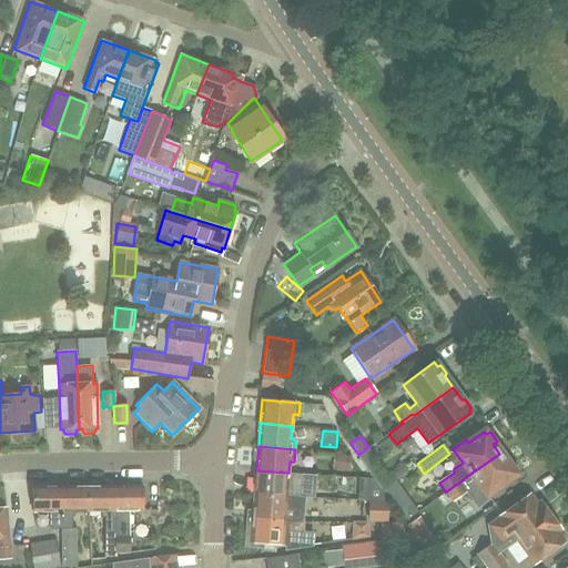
[(465,493),(476,508),(504,489),(500,485),(515,475),(511,470),(516,467),(509,458),(505,460),(499,454),(470,474),(460,482),(467,492),(465,493)]
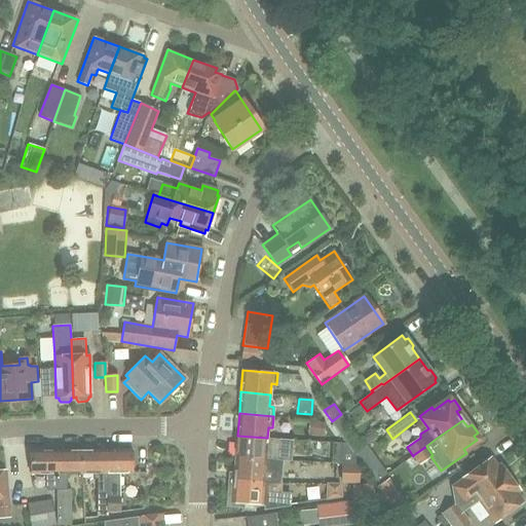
[(314,426),(315,440),(331,439),(330,425),(314,426)]
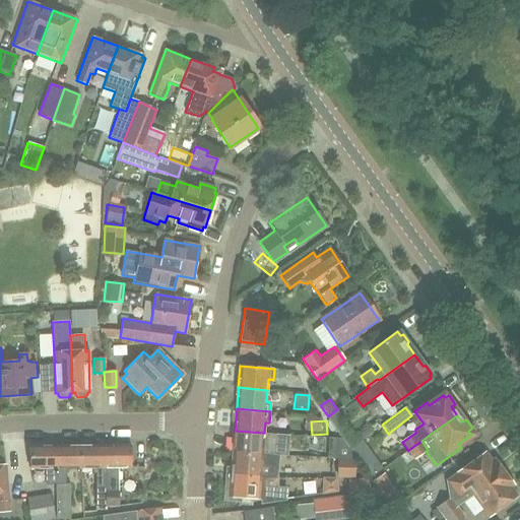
[(274,434),(264,433),(235,431),(233,452),(273,455),(274,434)]
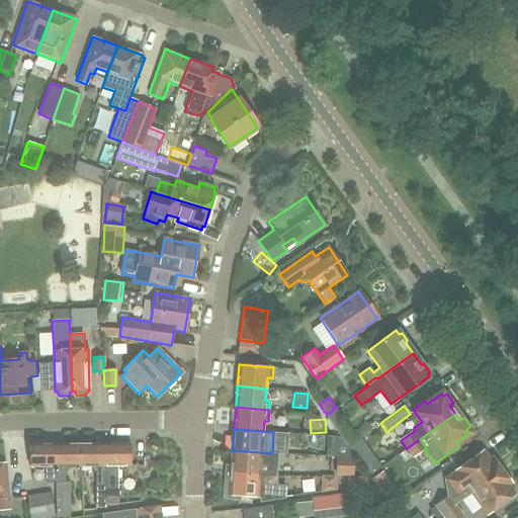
[(420,439),(407,448),(407,449),(413,457),(424,449),(426,448),(420,439)]
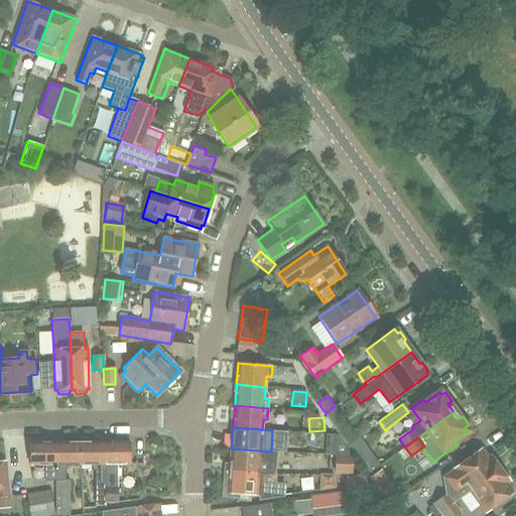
[(45,481),(54,481),(53,442),(30,442),(30,466),(45,466),(45,481)]
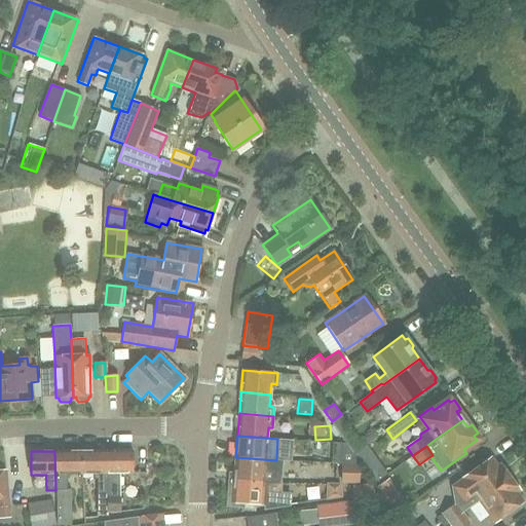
[(66,474),(81,474),(80,451),(54,451),(55,490),(57,525),(71,525),(70,490),(66,490),(66,474)]
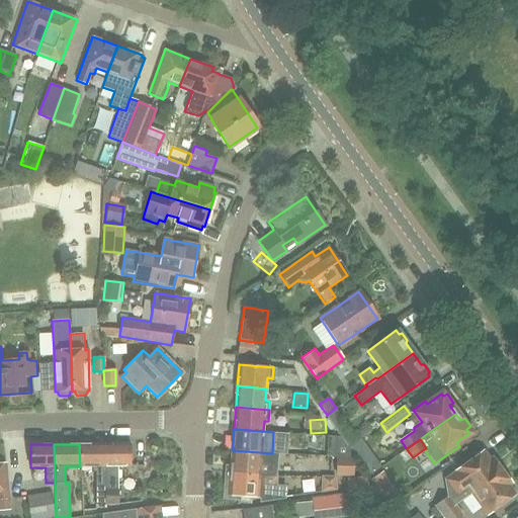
[(80,466),(92,466),(92,471),(95,471),(95,505),(104,505),(104,483),(105,483),(104,444),(79,444),(80,466)]
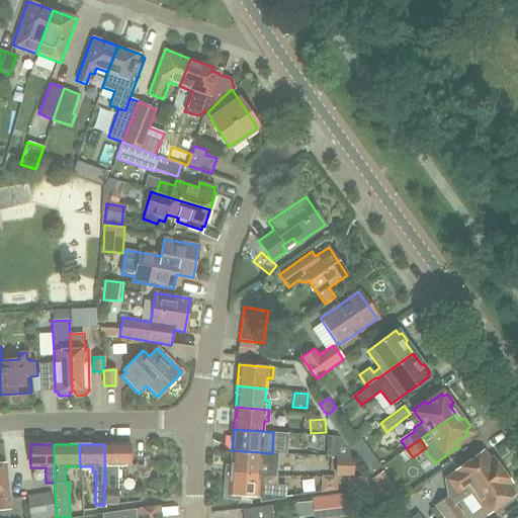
[(104,483),(104,505),(117,505),(117,466),(130,466),(130,444),(104,444),(105,483),(104,483)]
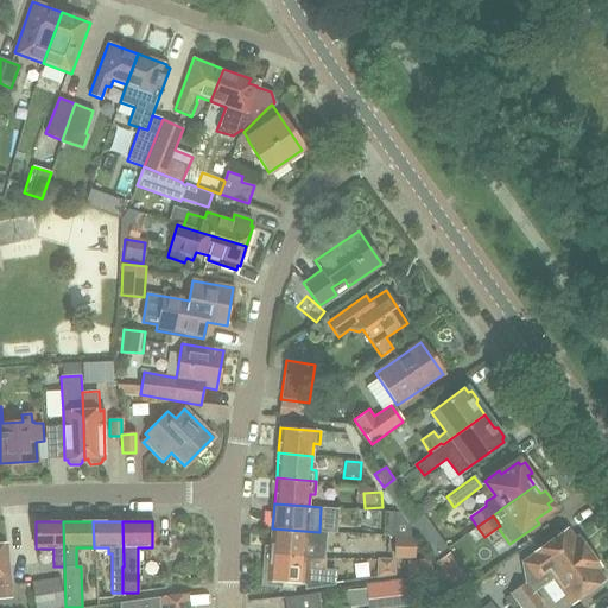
[(325,533),(320,532),(272,529),(270,553),(306,557),(324,558),(325,533)]
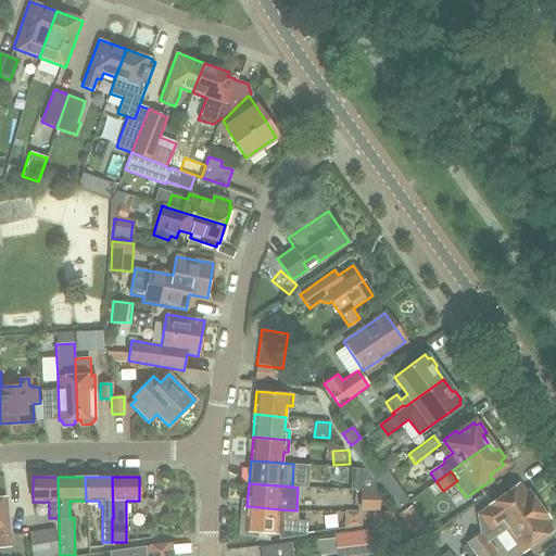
[(539,505),(528,492),(526,493),(519,484),(489,507),(477,515),(479,533),(466,543),(474,554),(489,542),(489,543),(505,530),(539,505)]
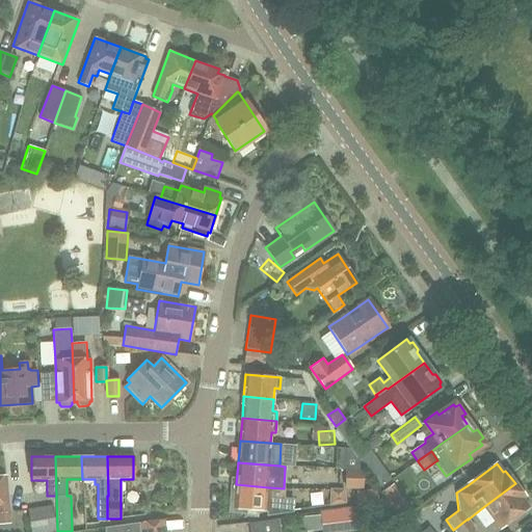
[(345,470),(345,488),(363,488),(364,470),(345,470)]
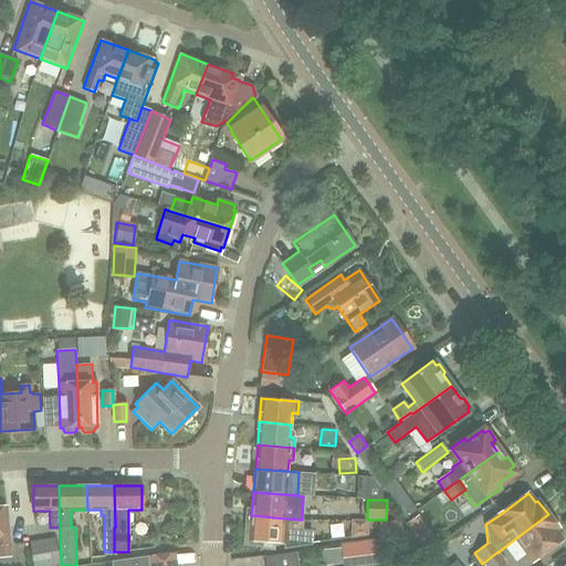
[(0,507),(0,558),(10,558),(6,507),(0,507)]
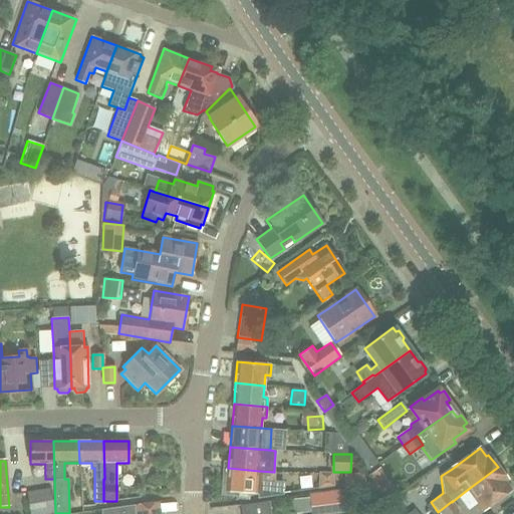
[(467,490),(483,511),(511,491),(505,483),(507,481),(498,467),(467,490)]
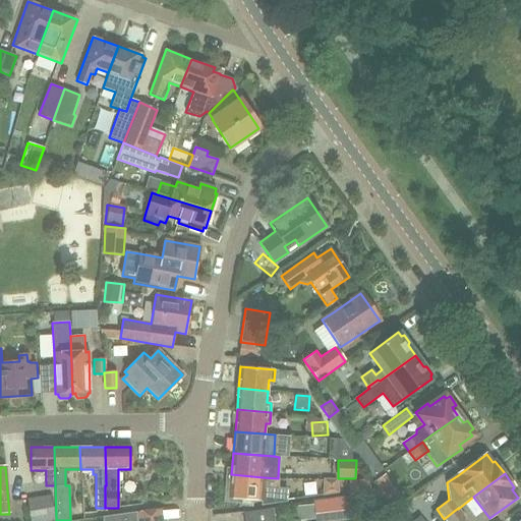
[(278,478),(263,477),(231,474),(231,482),(227,481),(225,501),(239,502),(240,498),(263,500),(263,504),(285,501),(286,490),(277,489),(278,479),(278,478)]
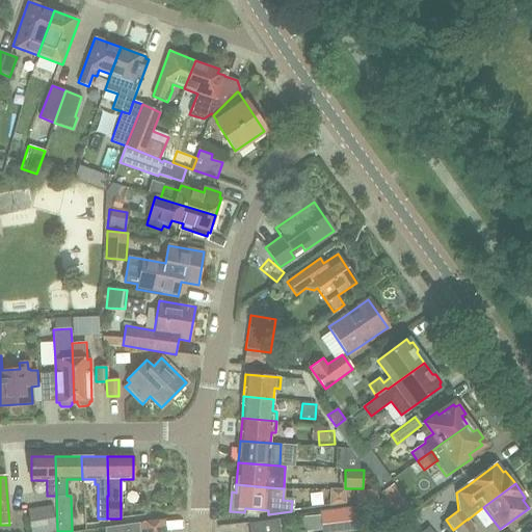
[(350,491),(335,493),(335,507),(350,506),(350,491)]
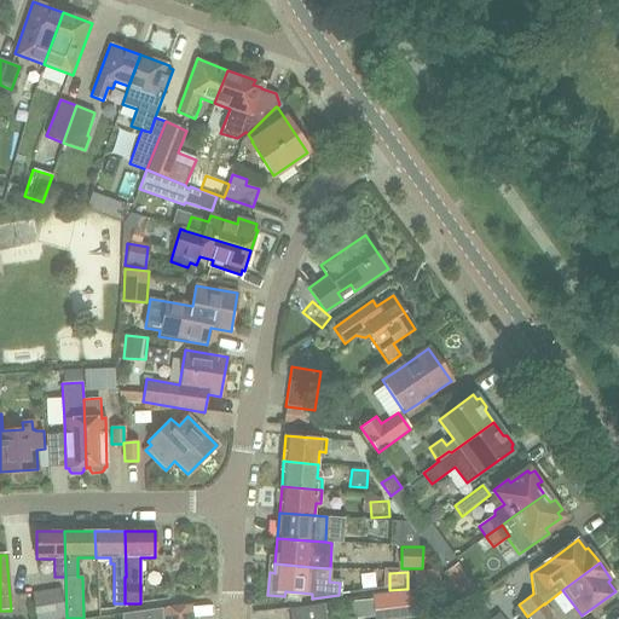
[(35,618),(64,618),(59,589),(32,594),(35,618)]
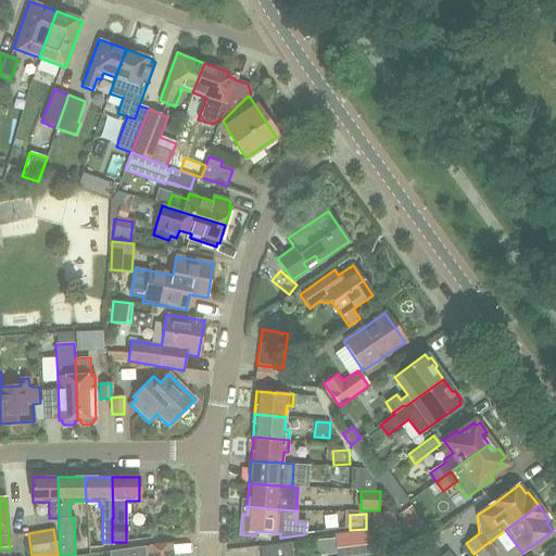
[(374,553),(394,551),(391,530),(370,532),(374,553)]
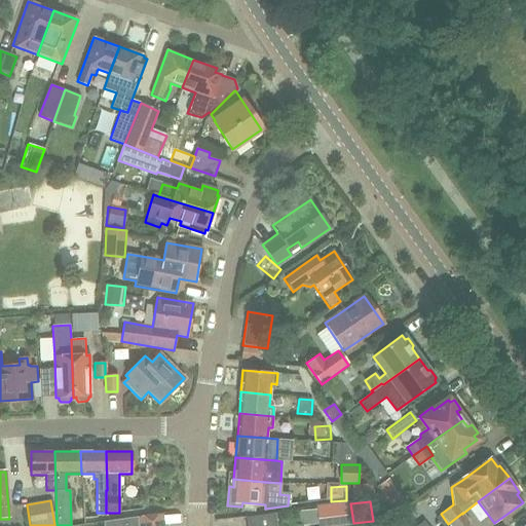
[(297,525),(301,525),(318,524),(316,509),(296,512),(297,525)]
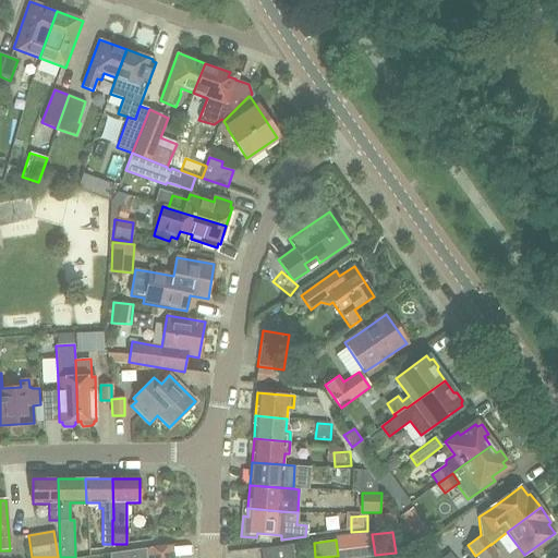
[(490,545),(490,544),(475,556),(476,557),(494,557),(498,555),(490,545)]
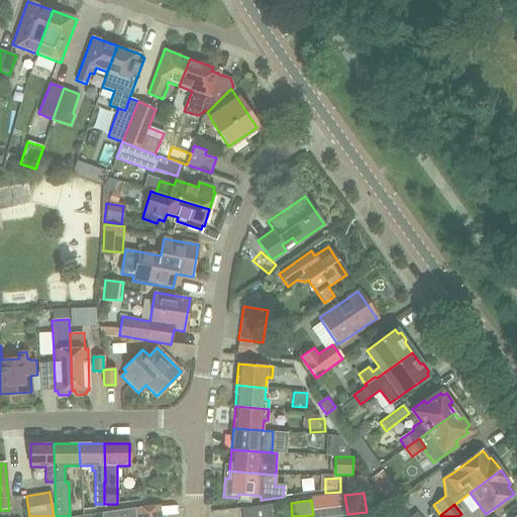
[(162,516),(161,506),(161,505),(135,508),(135,509),(136,516),(162,516)]
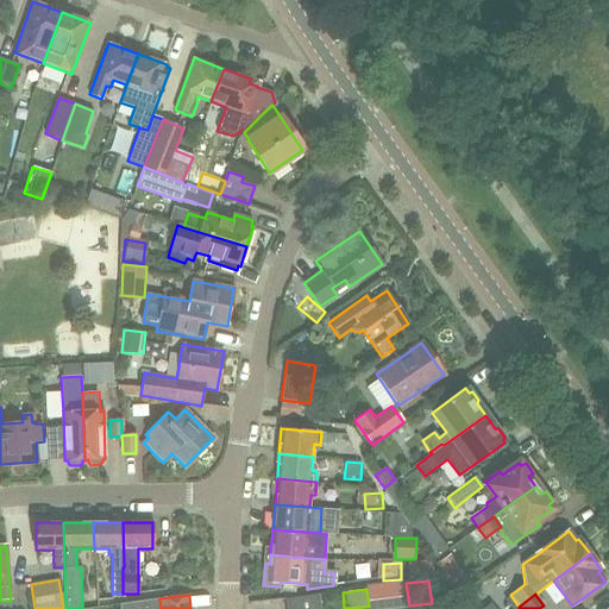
[(319,608),(318,595),(284,598),(284,608),(319,608)]
